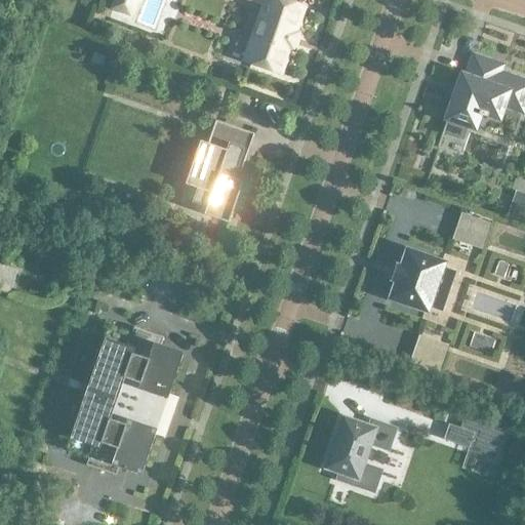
[(253,0),(265,4),(253,37),(251,36),(242,62),(250,65),(251,63),(281,74),(304,8),(281,0),(253,0)]
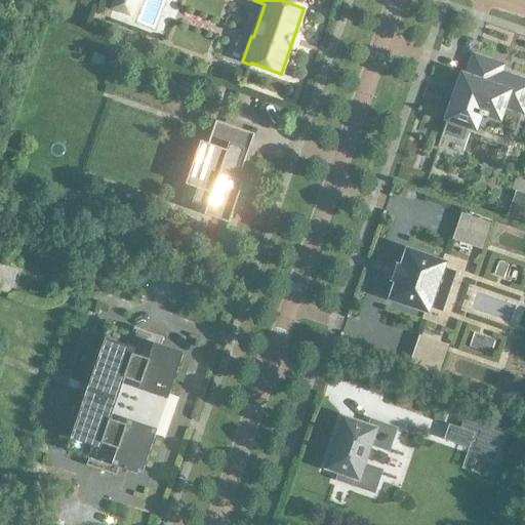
[(93,52),(90,59),(102,65),(105,56),(93,52)]
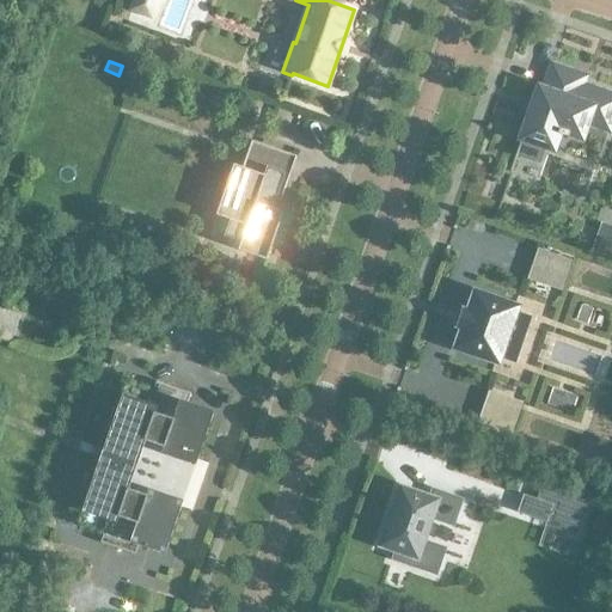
[(545,90),(539,89),(516,155),(540,164),(545,147),(554,151),(560,134),(568,138),(569,134),(582,139),(592,109),(611,115),(611,96),(582,85),(585,78),(554,66),(545,90)]
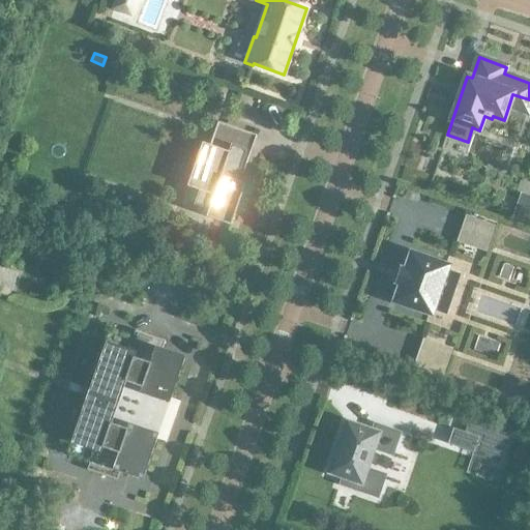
[(235,172),(243,175),(257,136),(218,121),(210,145),(202,142),(186,186),(213,196),(206,216),(231,226),(245,184),(233,179),(235,172)]
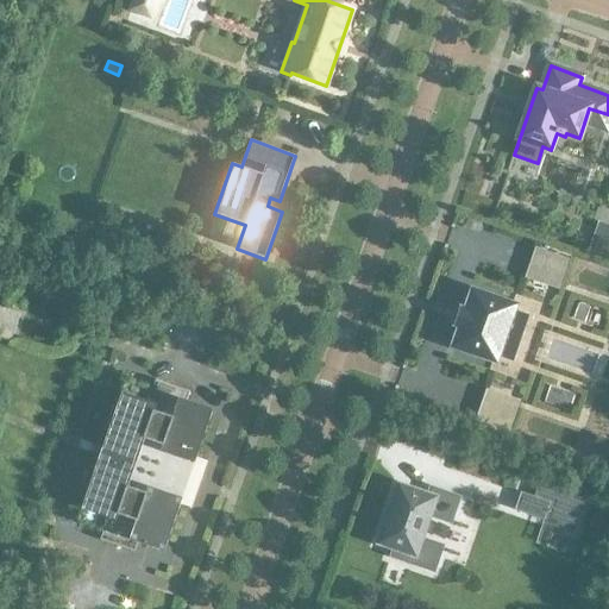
[(608,231),(595,227),(589,248),(608,255),(608,252),(608,231)]
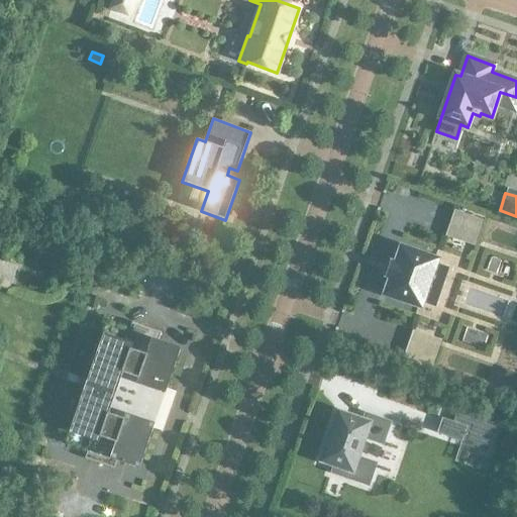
[(453,210),(445,234),(472,243),(481,219),(453,210)]
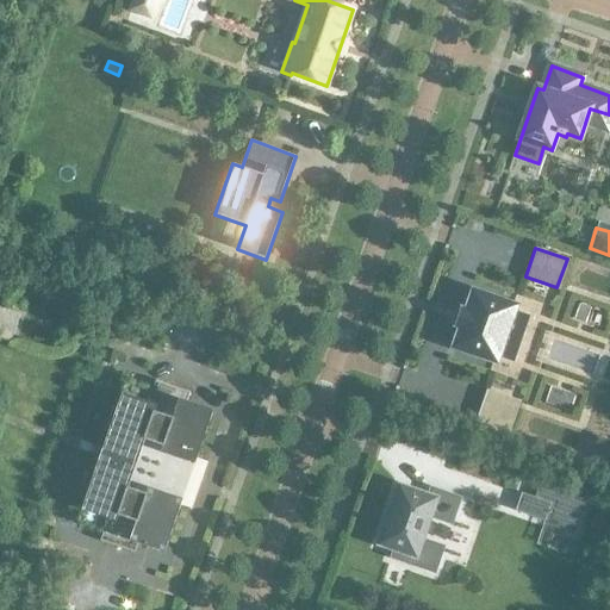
[(452,348),(454,349),(496,363),(495,363),(497,365),(498,361),(499,356),(514,361),(521,338),(508,334),(517,307),(518,305),(516,304),(474,291),(474,290),(472,290),(472,292),(466,310),(464,309),(461,307),(460,310),(455,324),(454,327),(456,328),(456,327),(459,328),(453,346),(452,348)]
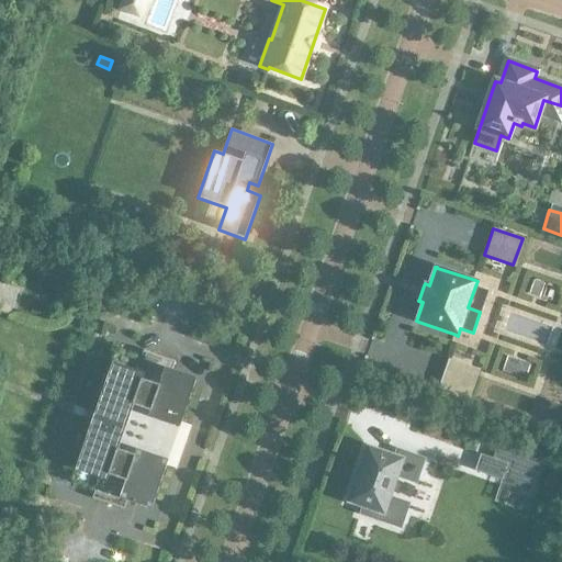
[(159,356),(144,350),(141,359),(116,350),(71,481),(96,490),(92,498),(109,504),(126,452),(119,449),(127,423),(133,405),(142,408),(159,356)]
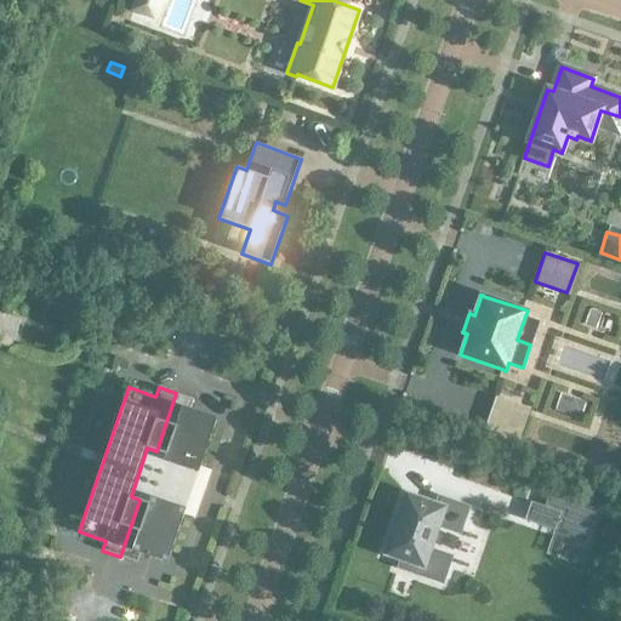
[(194,399),(176,393),(157,451),(166,454),(164,460),(199,473),(217,419),(191,409),(194,399)]
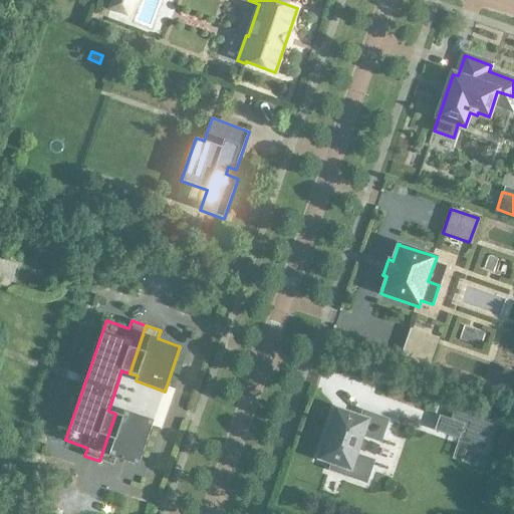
[(464,326),(460,338),(479,345),(483,333),(464,326)]
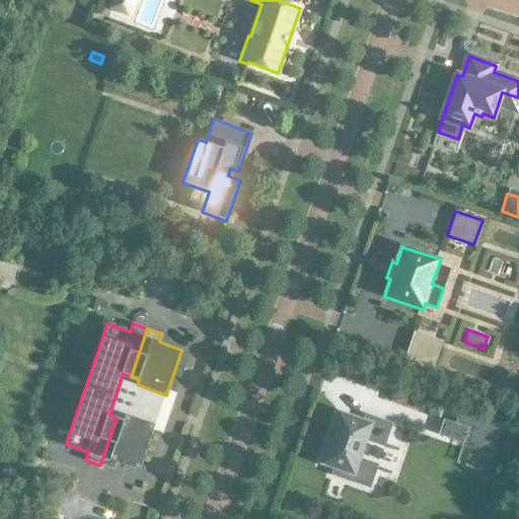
[(414,332),(404,357),(432,367),(440,343),(414,332)]
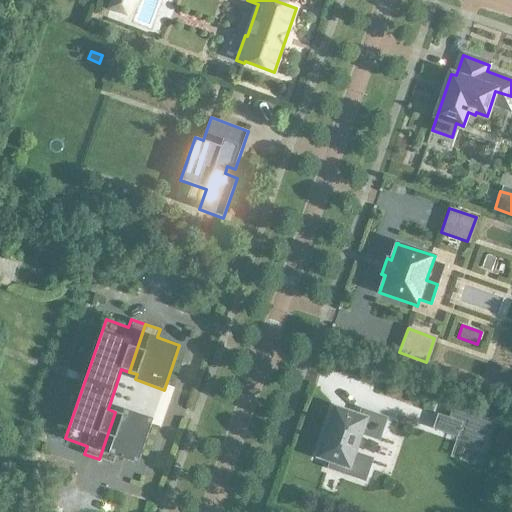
[(365,418),(335,407),(334,410),(329,426),(328,425),(327,428),(328,429),(326,436),(325,436),(324,439),(319,455),(319,454),(318,457),(320,458),(331,461),(328,468),(365,481),(373,459),(354,452),(361,434),(379,440),(387,418),(367,411),(365,418)]
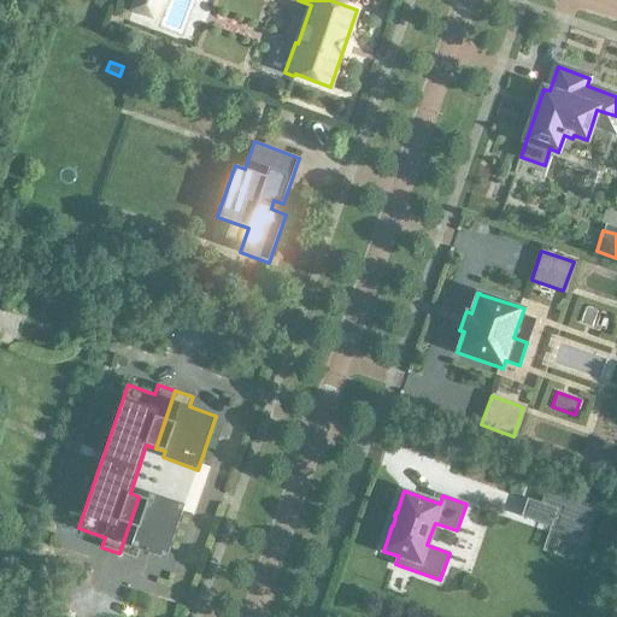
[(527,500),(521,516),(550,526),(548,527),(580,538),(591,506),(545,491),(540,504),(527,500)]
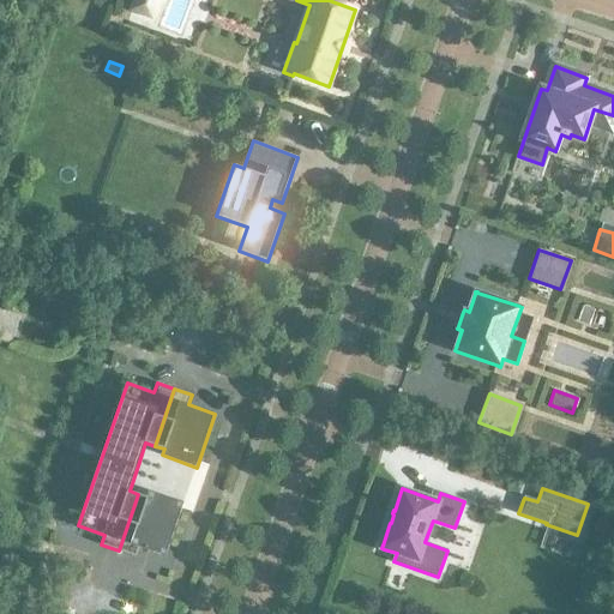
[(184,503),(150,491),(148,497),(138,494),(119,551),(136,557),(139,547),(166,557),(184,503)]
